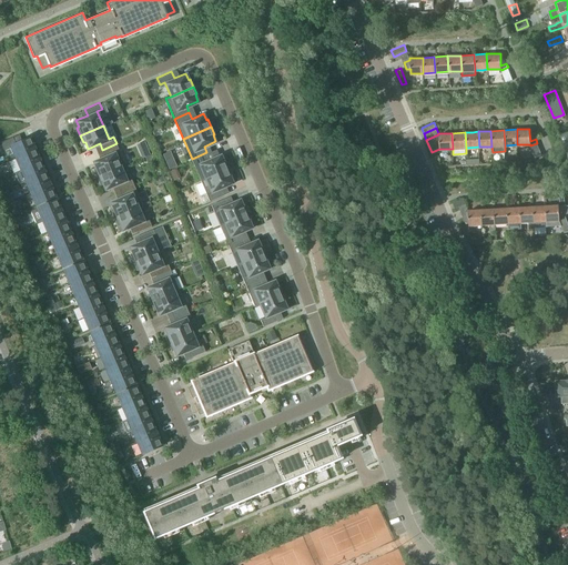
[(16,157),(34,148),(30,137),(10,144),(16,157)]
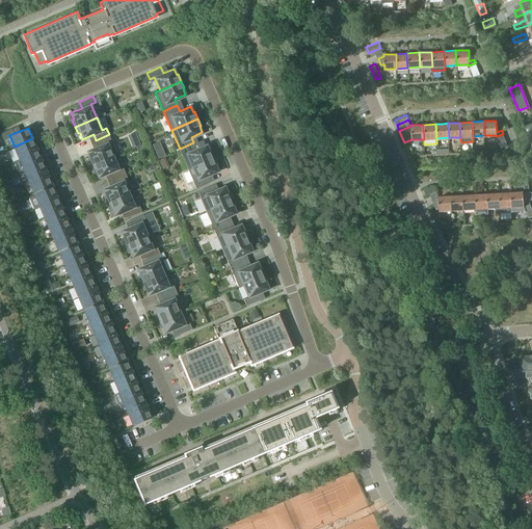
[(89,157),(88,157),(91,164),(117,153),(109,134),(96,140),(98,146),(87,151),(89,157)]
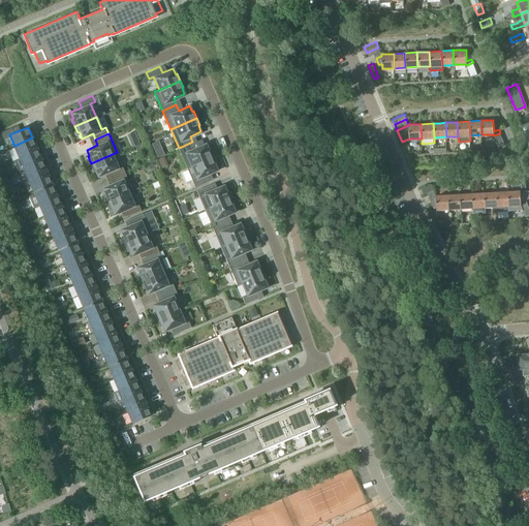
[(132,145),(139,142),(136,136),(130,140),(132,145)]
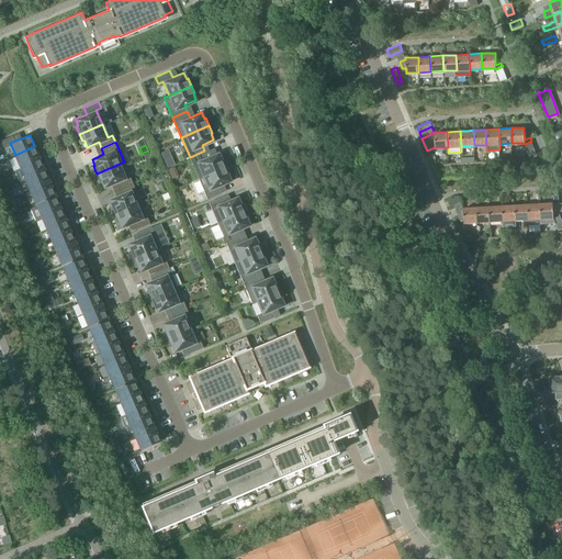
[(15,155),(20,166),(40,158),(34,146),(15,155)]
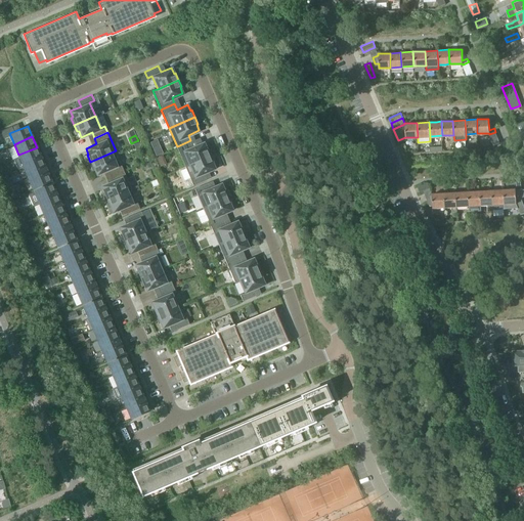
[(190,140),(177,146),(185,165),(211,154),(208,147),(207,147),(204,141),(192,146),(190,140)]
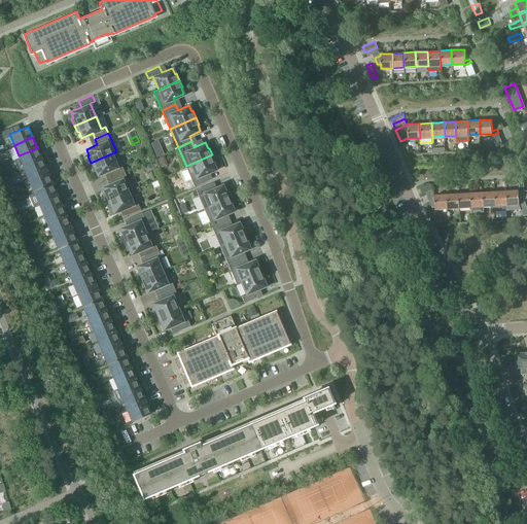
[(163,152),(161,145),(153,148),(156,155),(163,152)]
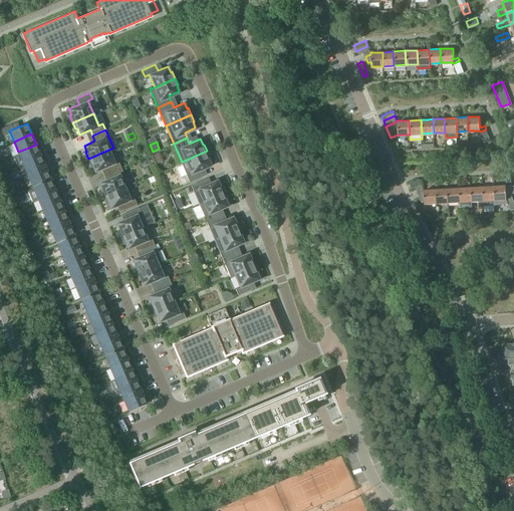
[(36,145),(18,152),(23,163),(40,156),(36,145)]
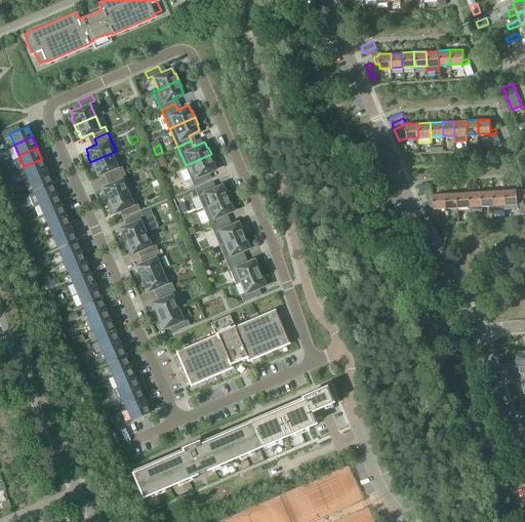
[(94,168),(97,174),(108,169),(111,175),(124,170),(116,151),(90,162),(93,169),(94,168)]
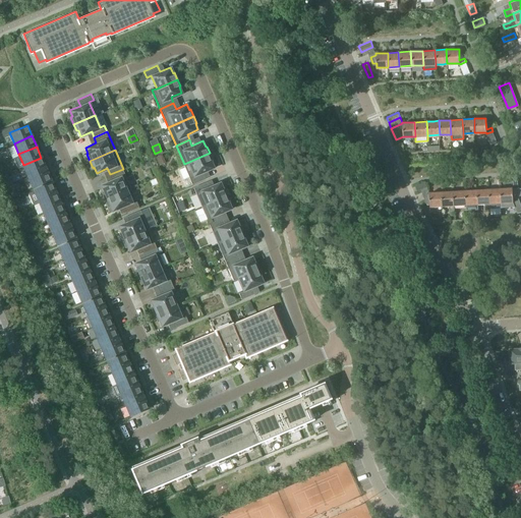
[(210,153),(184,164),(192,183),(206,177),(203,171),(214,167),(211,161),(213,160),(210,153)]
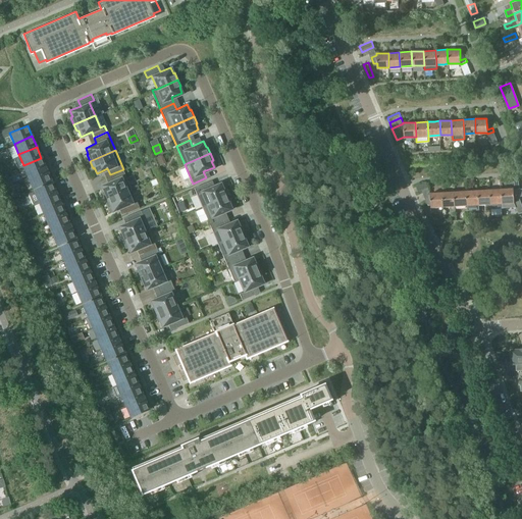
[(41,158),(23,165),(28,176),(46,168),(41,158)]
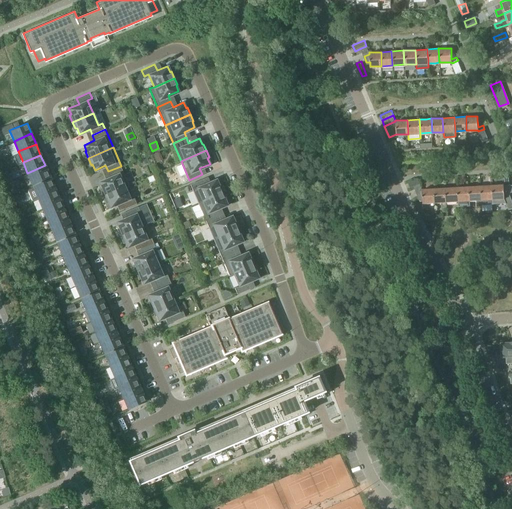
[(45,165),(27,173),(32,183),(50,176),(45,165)]
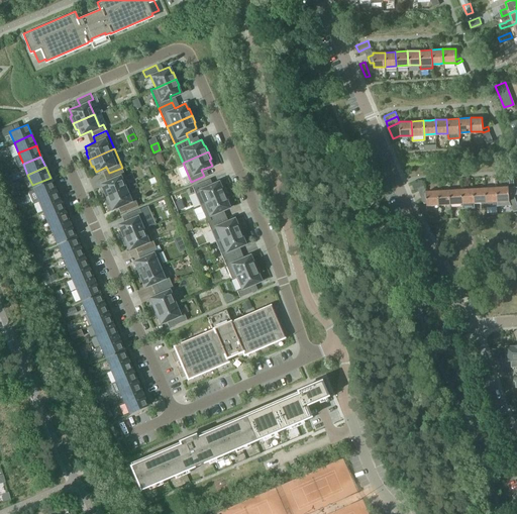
[(111,179),(101,183),(103,189),(101,190),(104,196),(129,186),(122,168),(109,173),(111,179)]
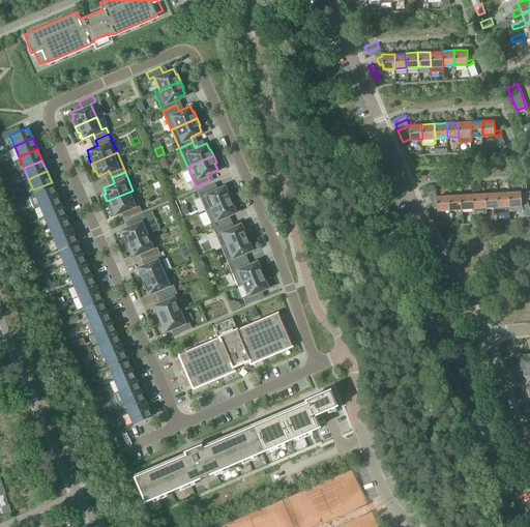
[(210,183),(197,189),(205,208),(231,198),(228,191),(226,191),(224,185),(212,189),(210,183)]
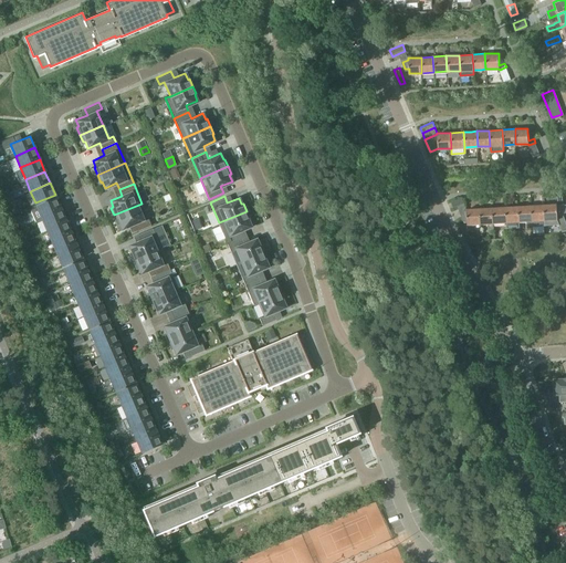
[(453,206),(454,205),(453,202),(463,199),(462,196),(451,200),(453,206)]
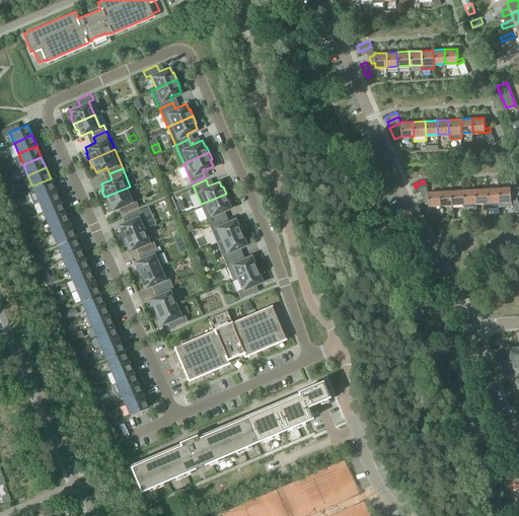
[(33,189),(39,200),(56,192),(52,181),(33,189)]
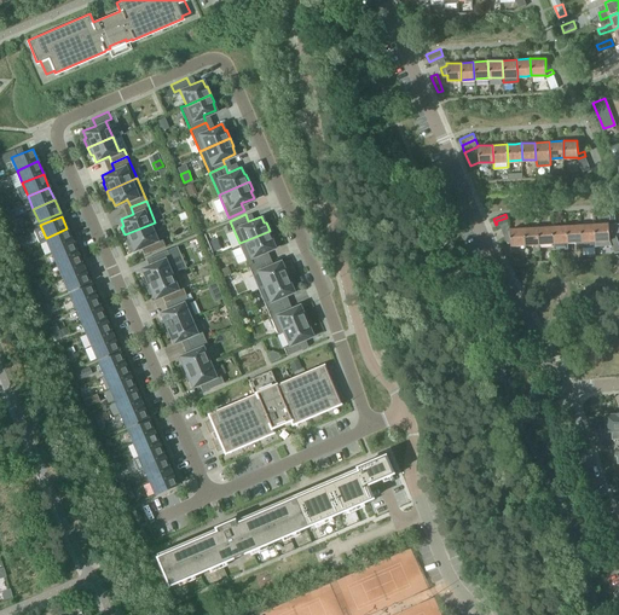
[(612,245),(618,242),(618,241),(615,233),(609,236),(608,222),(608,220),(594,221),(595,245),(595,244),(612,244),(612,245)]
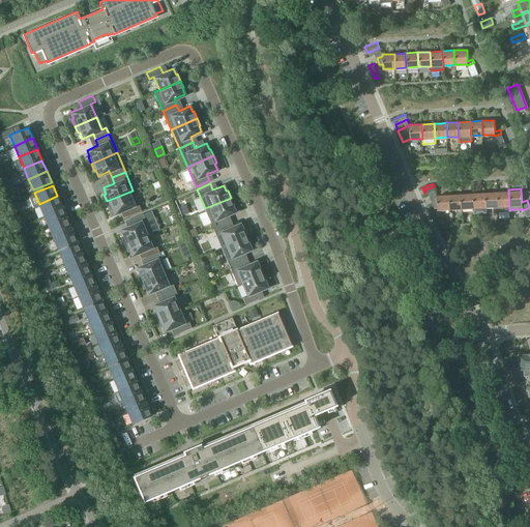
[(508,189),(496,191),(498,211),(498,210),(509,210),(508,189)]
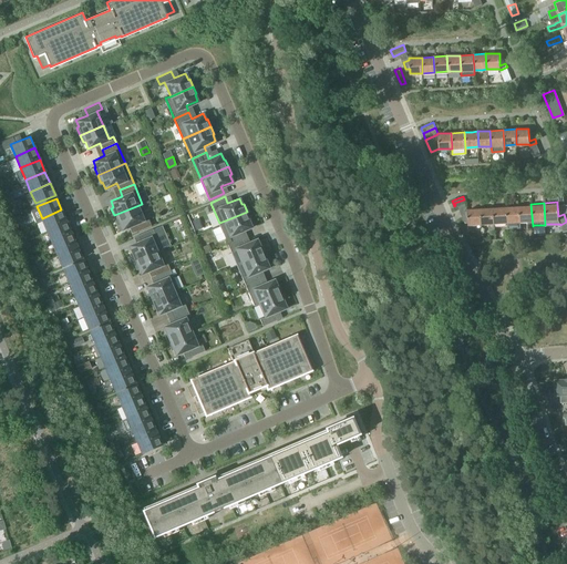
[(564,214),(564,213),(566,211),(566,204),(566,203),(557,204),(558,216),(564,214)]
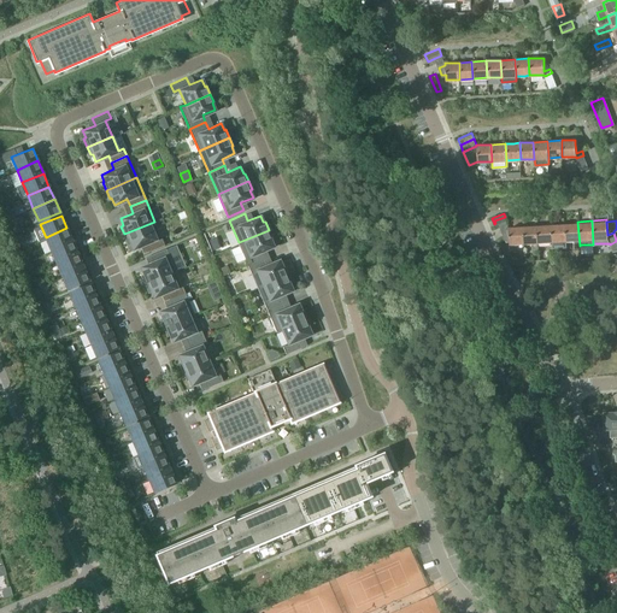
[(130,242),(133,248),(146,243),(148,251),(164,243),(154,222),(124,234),(128,242),(130,242)]
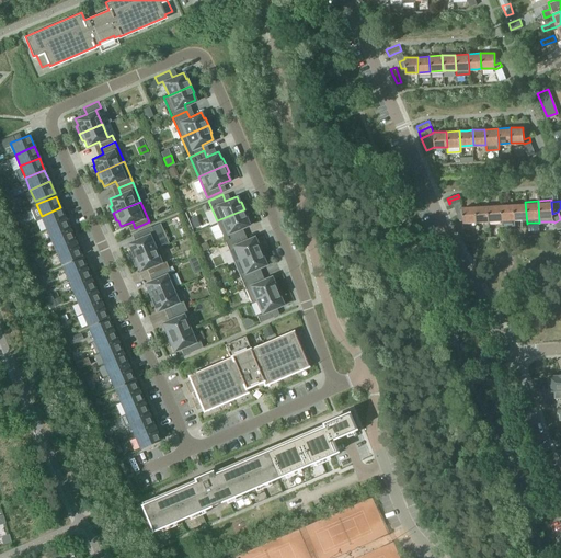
[(527,224),(525,202),(513,203),(514,218),(522,218),(522,225),(527,224)]
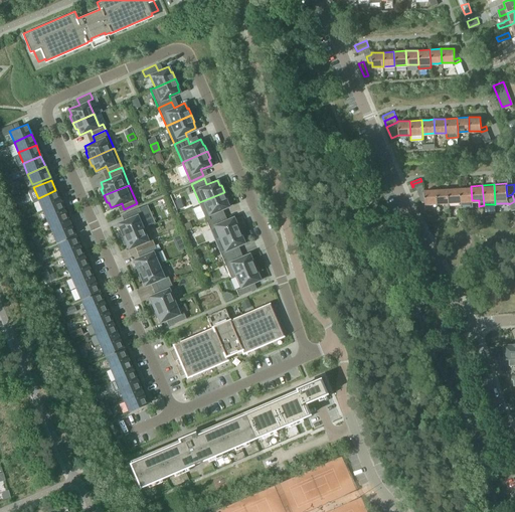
[(460,201),(459,186),(447,187),(448,202),(460,201)]
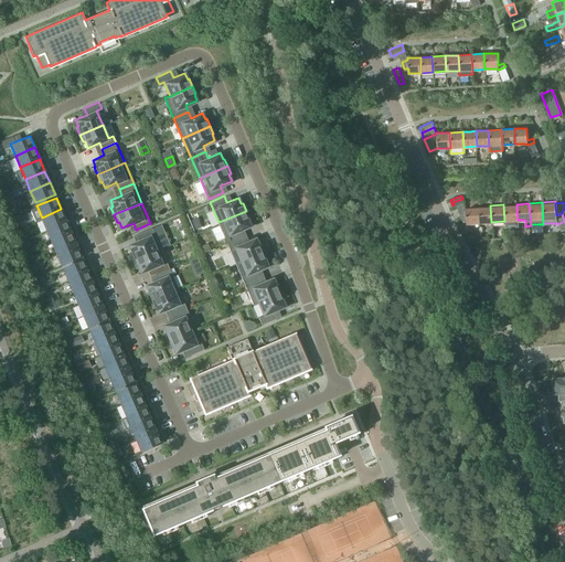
[(518,220),(516,204),(503,204),(504,221),(505,226),(518,225),(518,220)]
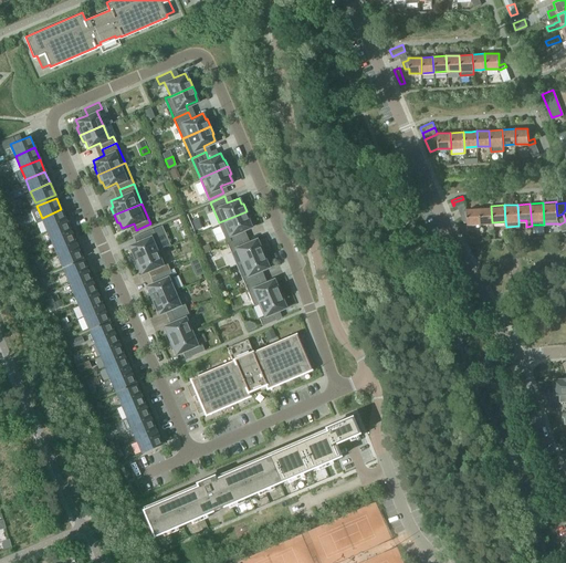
[(492,222),(491,206),(479,207),(480,222),(488,222),(488,228),(493,228),(492,222)]
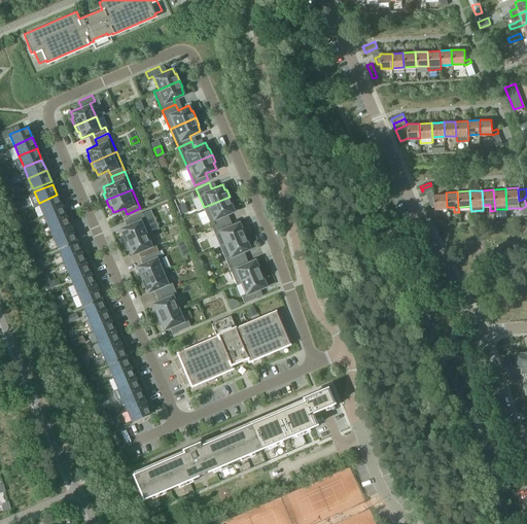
[(428,205),(430,204),(433,204),(433,208),(447,207),(446,193),(434,193),(434,197),(428,199),(429,201),(425,203),(427,209),(429,208),(428,205)]
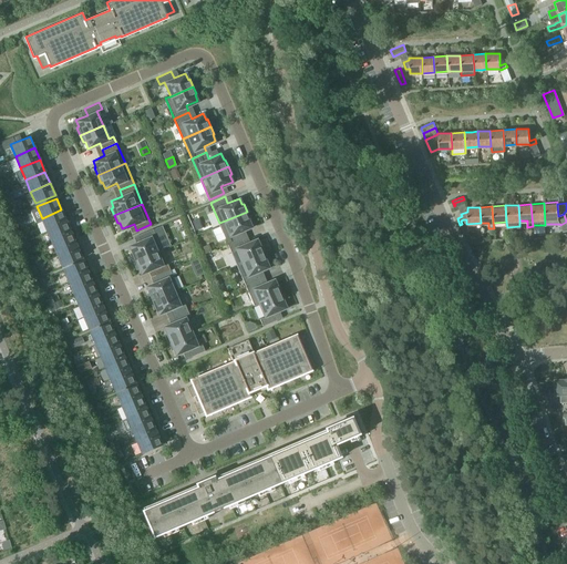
[(42,218),(47,231),(66,222),(61,209),(42,218)]
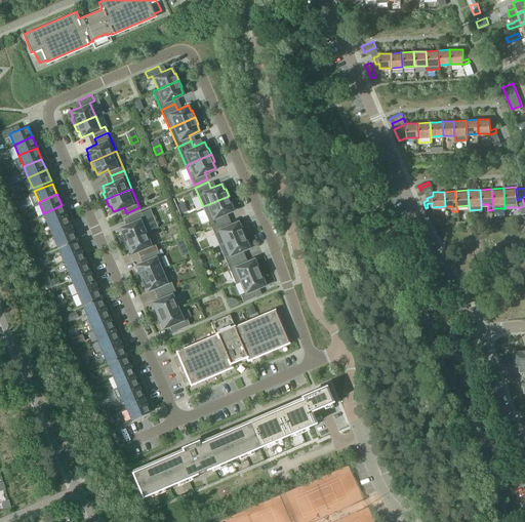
[(229,196),(203,206),(211,225),(225,219),(221,213),(233,209),(230,203),(232,202),(229,196)]
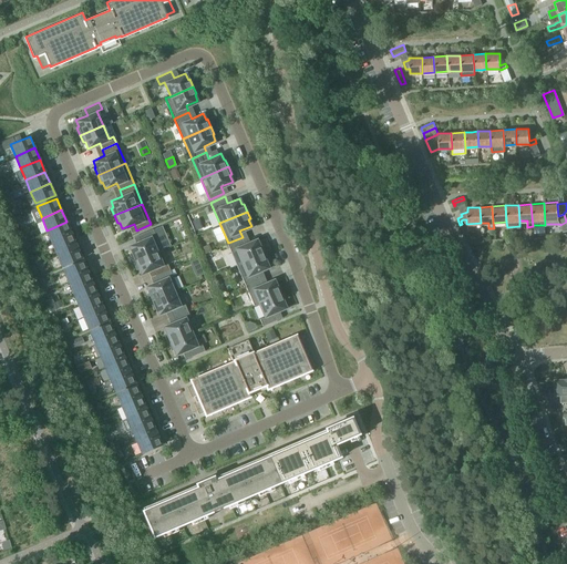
[(197,216),(192,219),(195,228),(202,226),(197,216)]
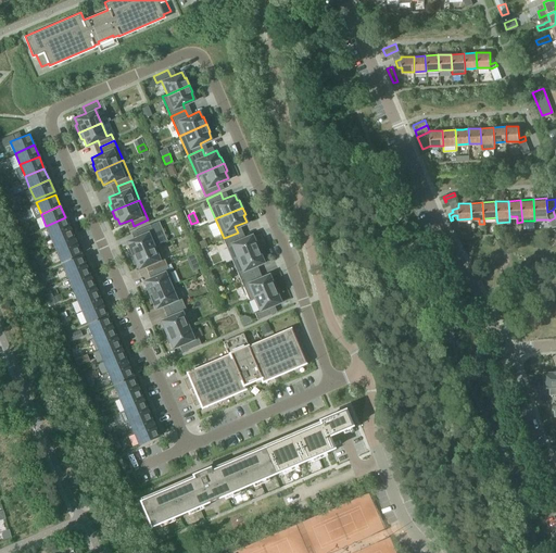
[(65,217),(46,226),(51,237),(70,229),(65,217)]
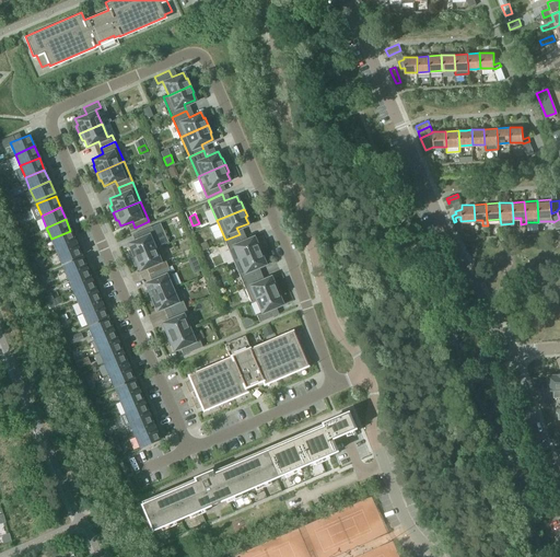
[(139,238),(128,242),(130,248),(129,250),(132,256),(159,244),(151,224),(137,231),(139,238)]
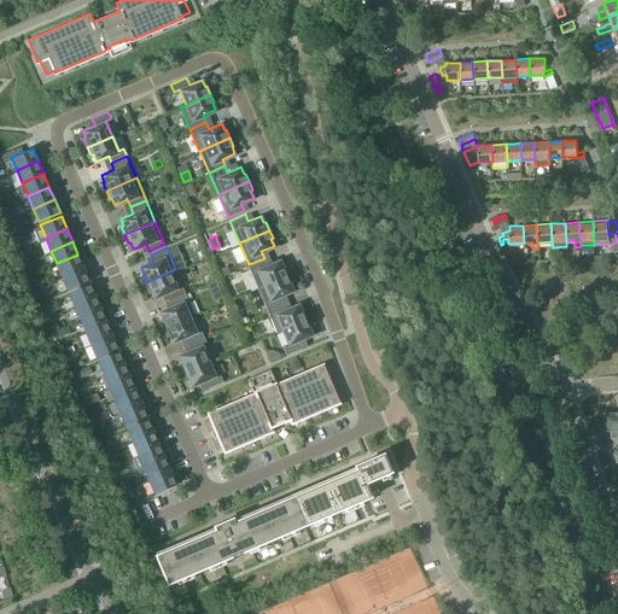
[(77,255),(57,263),(62,276),(83,267),(77,255)]
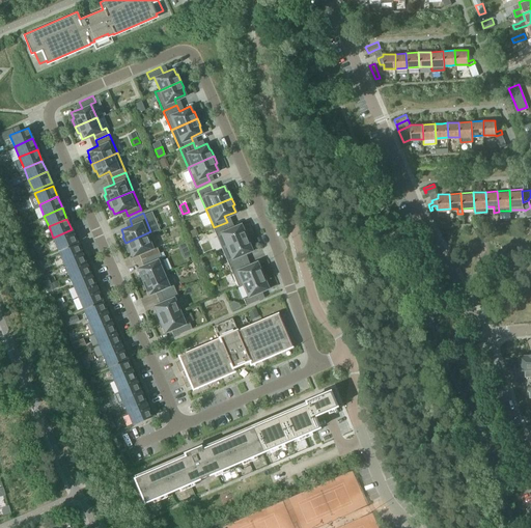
[(227,222),(214,227),(221,247),(247,235),(245,228),(243,229),(240,223),(229,228),(227,222)]
